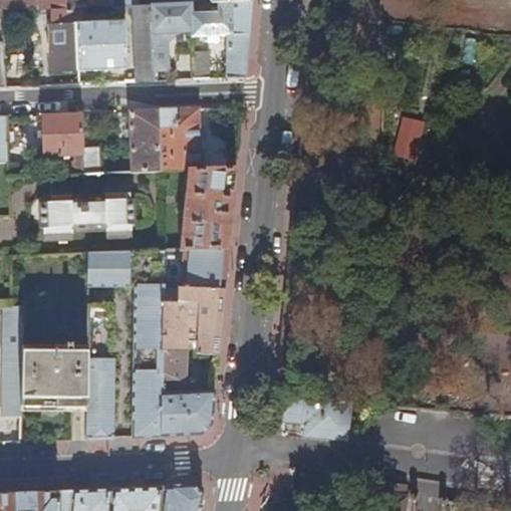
[(35,0),(36,8),(48,8),(79,7),(110,5),(109,0),(35,0)]
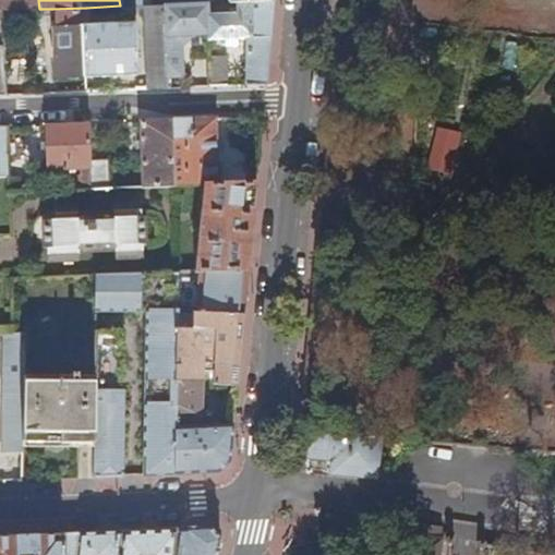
[(237,0),(229,1),(205,2),(206,13),(237,12),(237,0)]
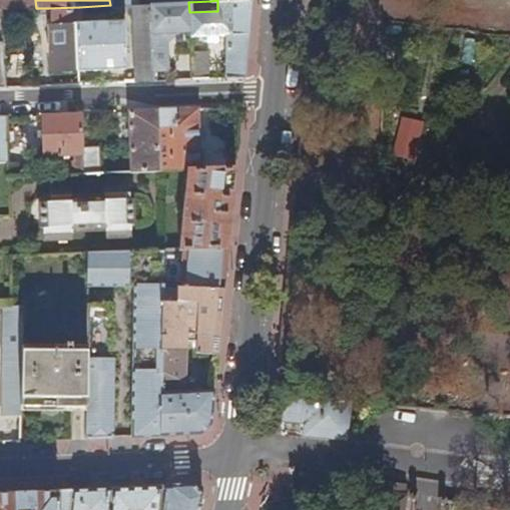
[(242,76),(250,0),(217,0),(217,11),(189,12),(190,30),(190,35),(225,34),(225,77),(242,76)]
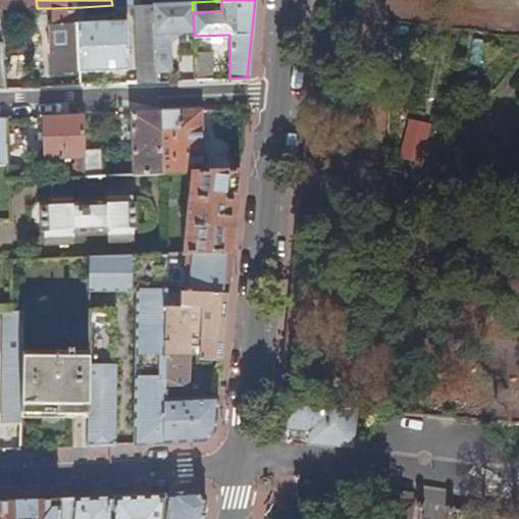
[(193,12),(192,2),(187,2),(177,2),(151,3),(155,68),(165,67),(164,33),(194,31),(193,12)]
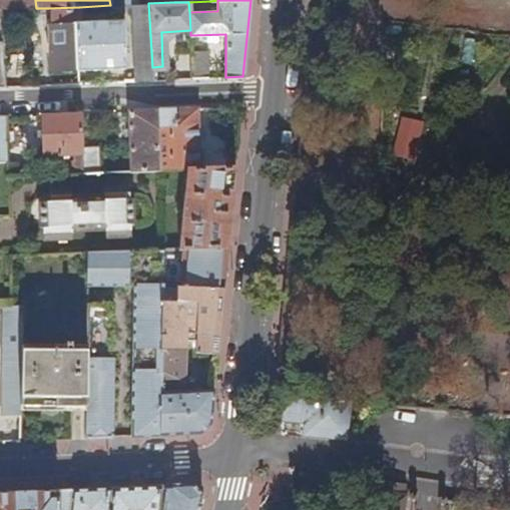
[(131,5),(134,80),(153,80),(152,67),(148,3),(131,5)]
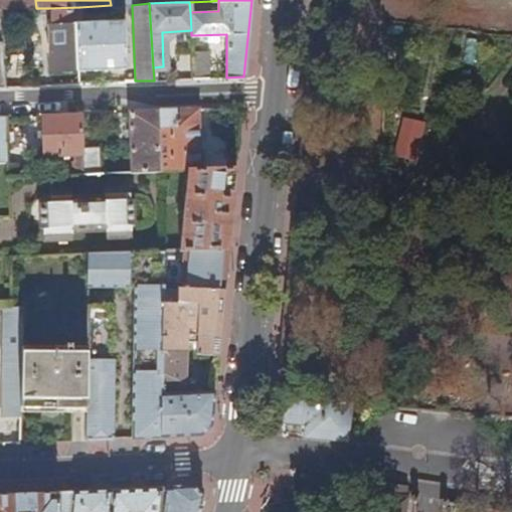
[(79,7),(48,8),(51,71),(76,69),(74,23),(80,23),(79,7)]
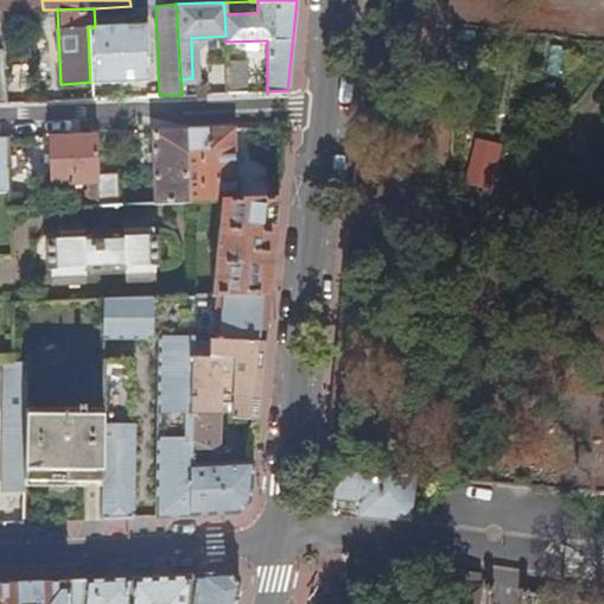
[(88,27),(90,82),(147,80),(145,25),(95,27),(88,27)]
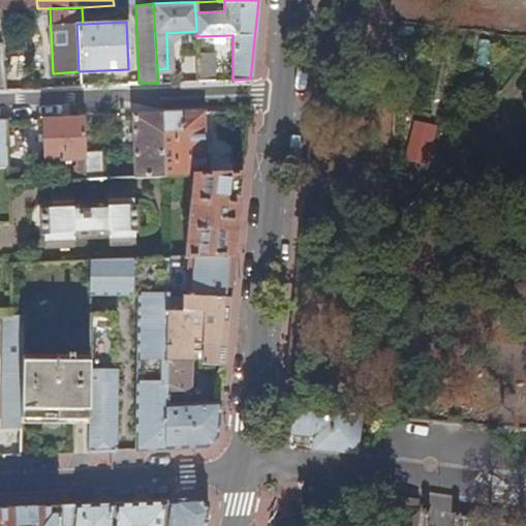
[(198,81),(213,80),(212,53),(197,54),(198,81)]
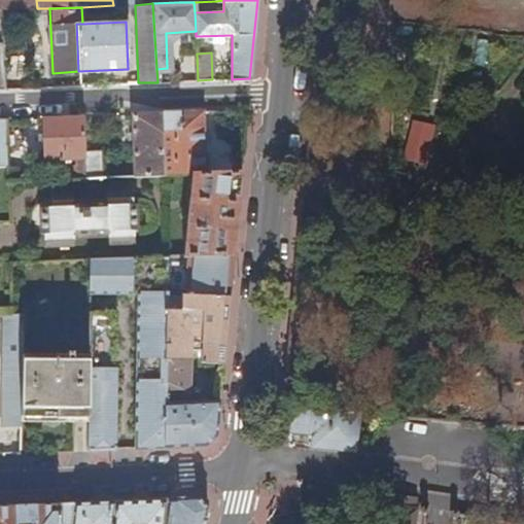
[(182,81),(198,80),(197,54),(181,55),(182,81)]
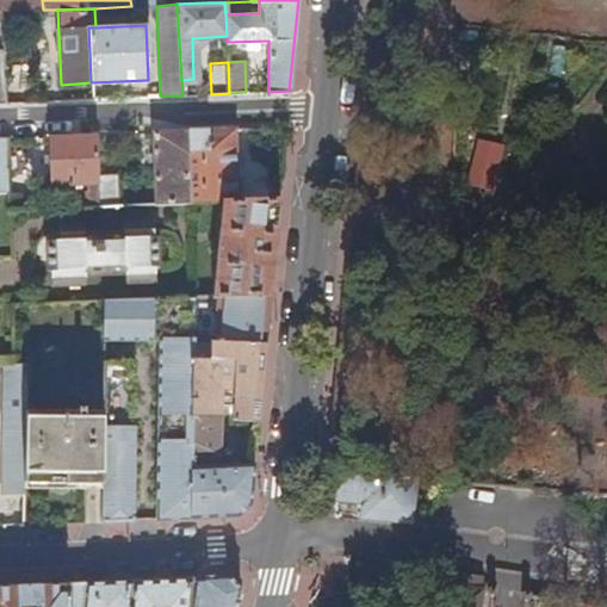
[(199,79),(193,79),(181,80),(183,95),(199,94),(199,79)]
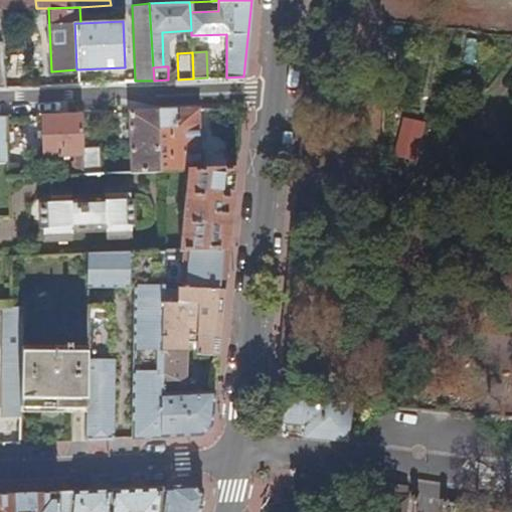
[(188,109),(157,110),(160,170),(187,169),(199,169),(196,109),(188,109)]
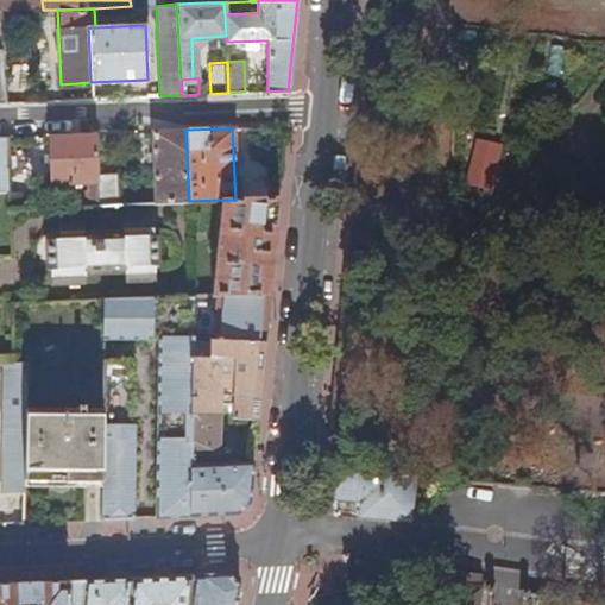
[(186,130),(150,131),(155,202),(189,201),(186,130)]
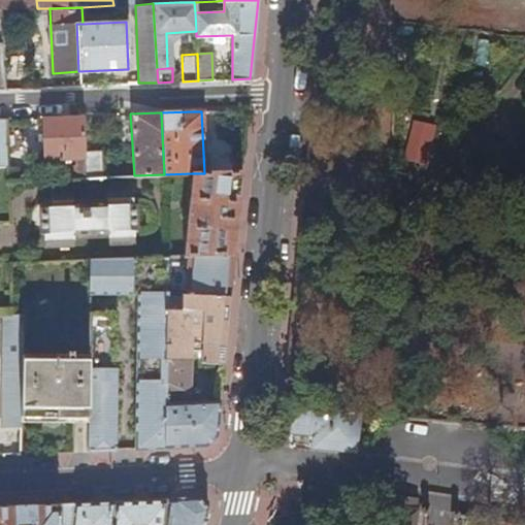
[(81,116),(41,118),(43,158),(77,157),(78,163),(76,164),(76,171),(57,172),(58,178),(85,177),(84,152),(81,116)]
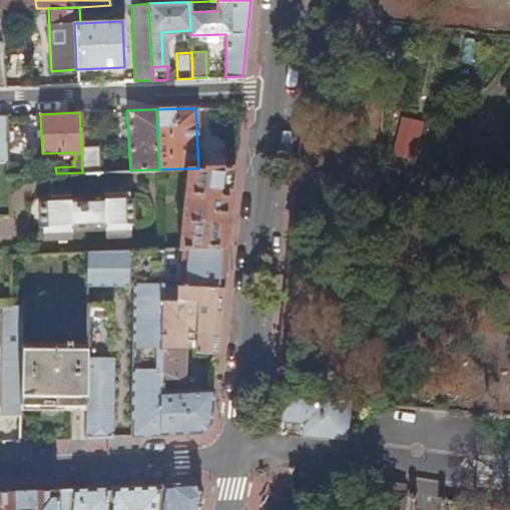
[(410,116),(408,125),(415,129),(417,129),(419,118),(410,116)]
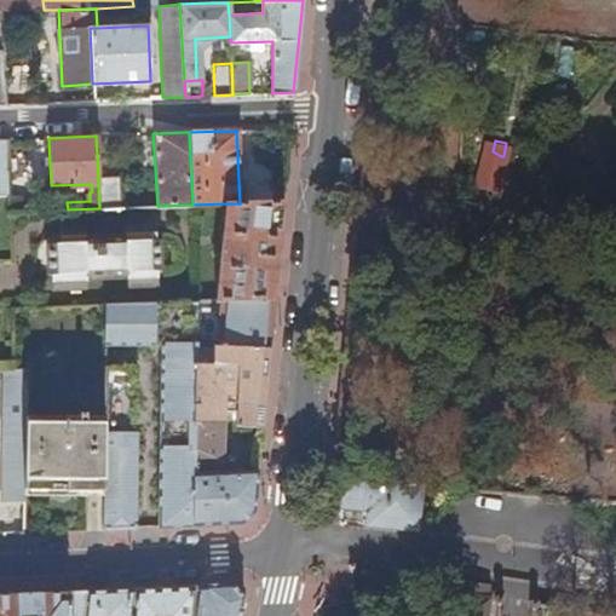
[(501,156),(493,151),(490,151),(488,162),(500,165),(501,156)]
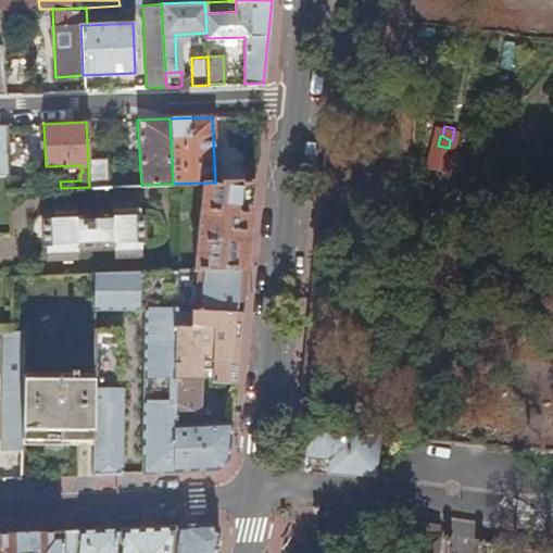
[(88,160),(89,187),(108,186),(105,159),(88,160)]
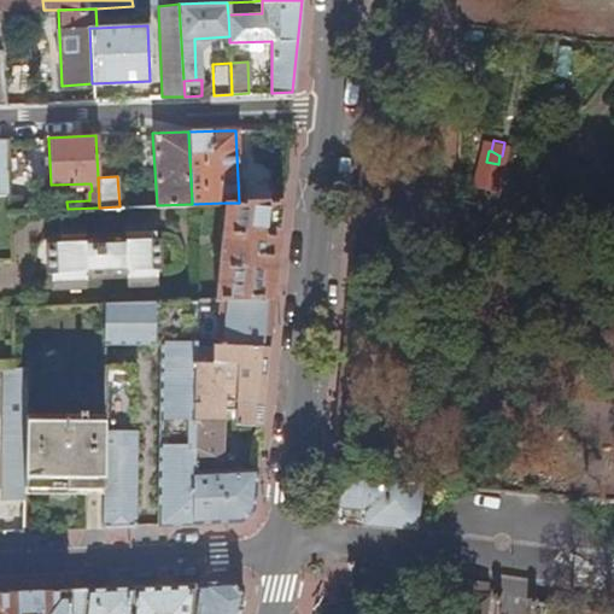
[(239,203),(224,203),(216,299),(220,299),(273,297),(276,257),(282,200),(239,203)]
